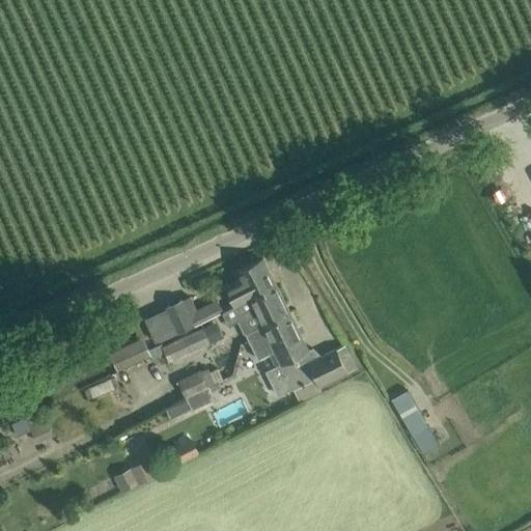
[(233,306),(276,285),(262,257),(234,271),(239,279),(224,286),(233,306)]
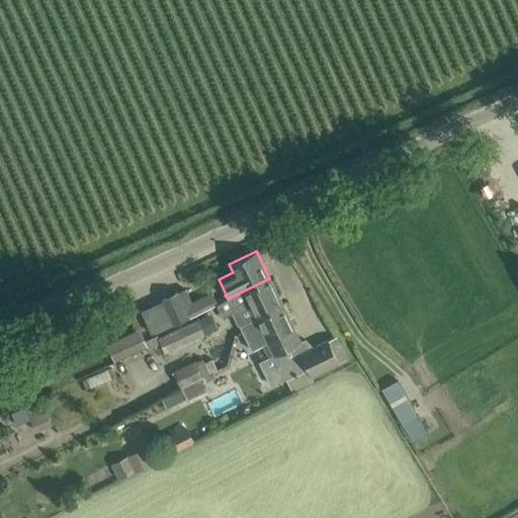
[(238,326),(238,325),(240,329),(255,317),(281,304),(269,278),(242,291),(228,298),(217,305),(223,317),(232,313),(238,326)]
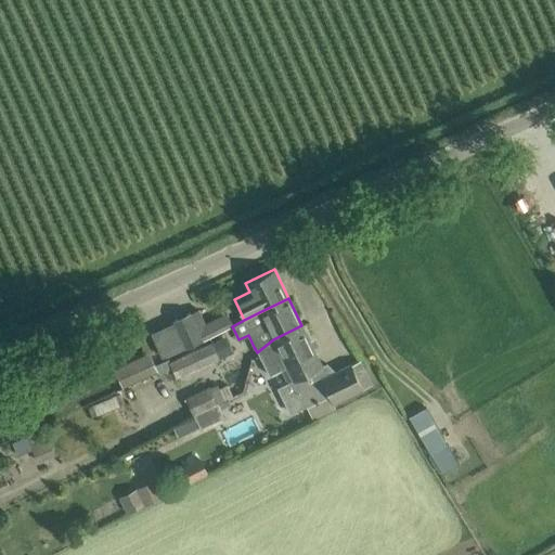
[(202,339),(190,313),(173,321),(185,347),(202,339)]
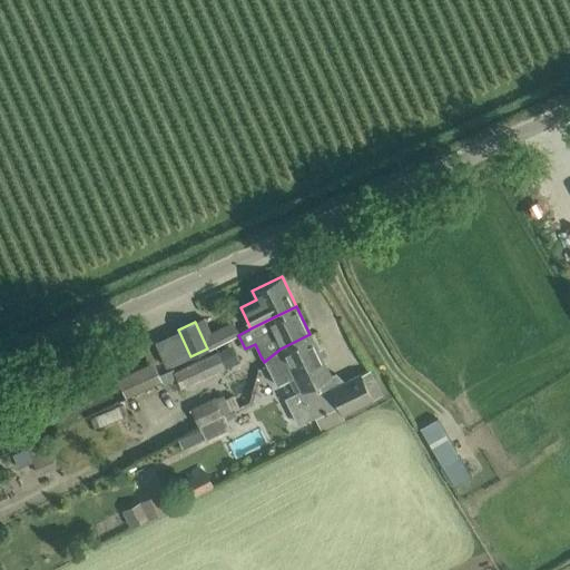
[(360,374),(359,375),(335,386),(310,334),(281,349),(264,362),(276,387),(295,379),(315,420),(338,409),(343,416),(373,401),(360,374)]
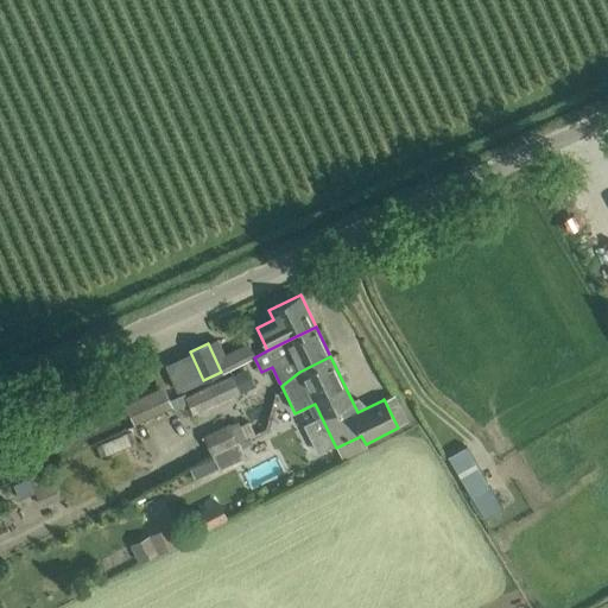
[(192,415),(239,393),(232,377),(185,398),(192,415)]
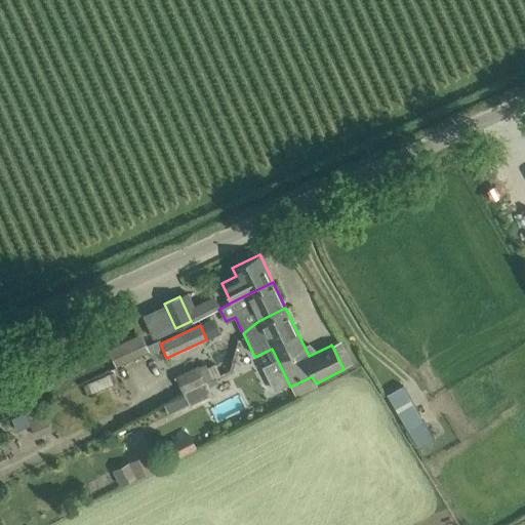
[(145,332),(112,347),(119,364),(153,350),(145,332)]
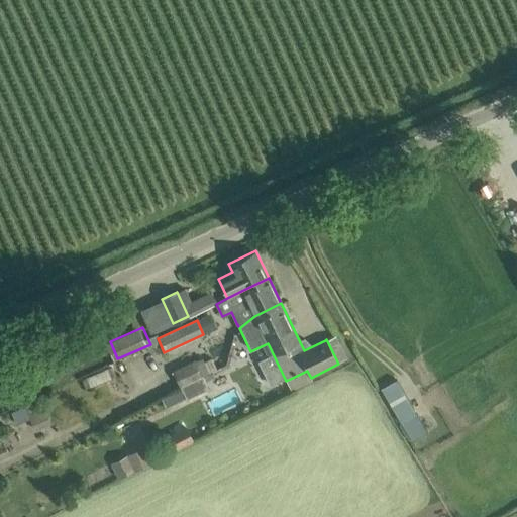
[(182,389),(204,378),(203,376),(217,370),(211,357),(204,360),(202,356),(196,359),(195,358),(173,369),(182,388),(182,389)]
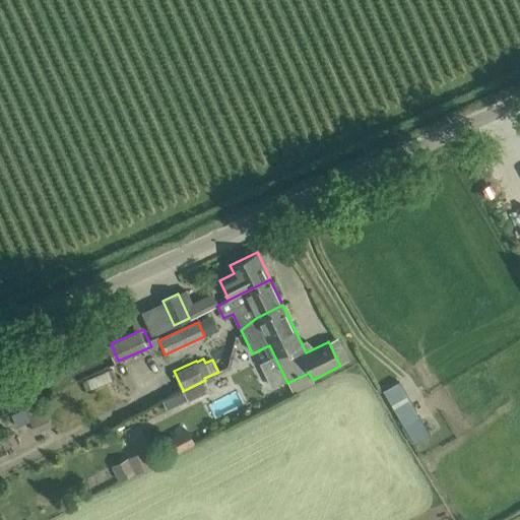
[(209,390),(205,380),(183,391),(183,390),(163,400),(167,408),(187,398),(188,401),(209,390)]
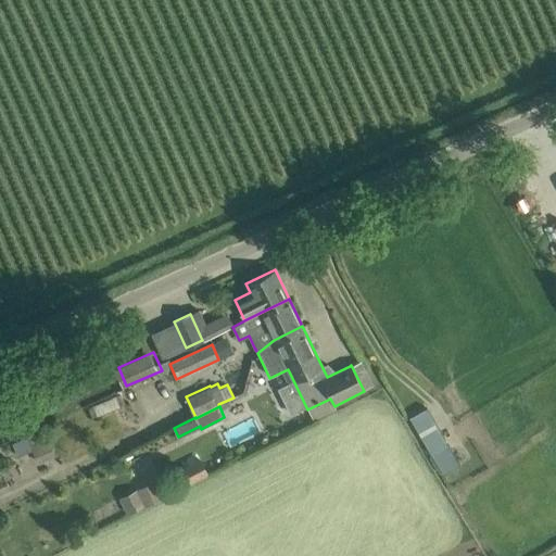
[(427,407),(412,416),(409,418),(432,456),(450,446),(427,407)]
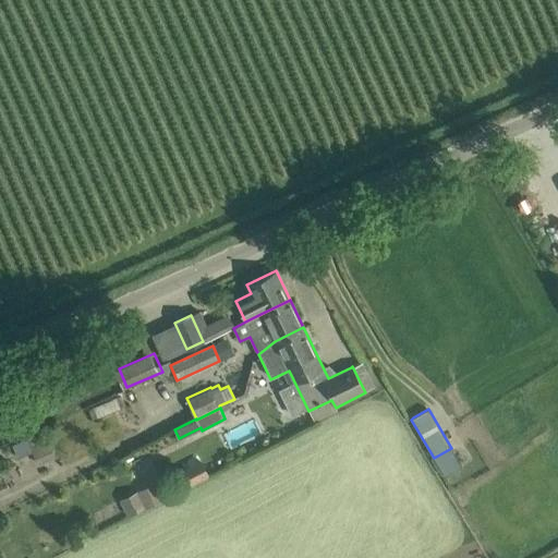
[(86,437),(59,450),(64,463),(93,449),(86,437)]
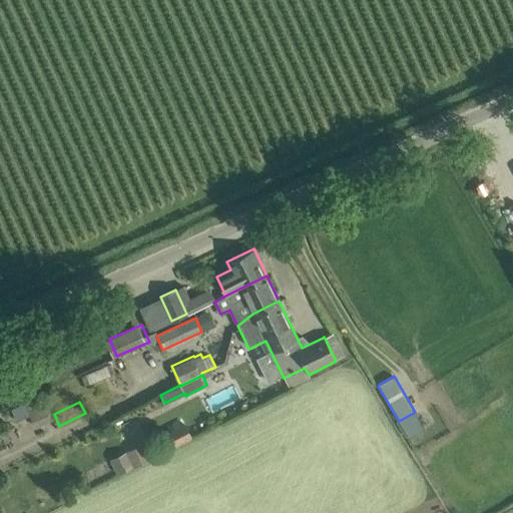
[(25,403),(11,409),(16,421),(30,414),(25,403)]
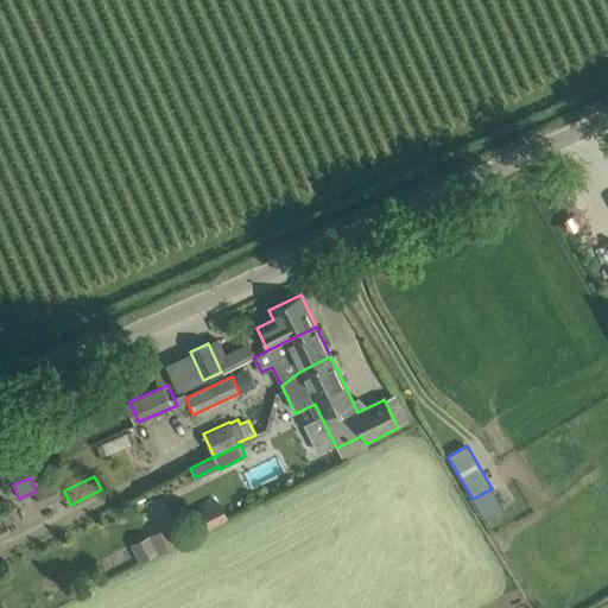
[(219,500),(198,511),(207,527),(227,517),(219,500)]
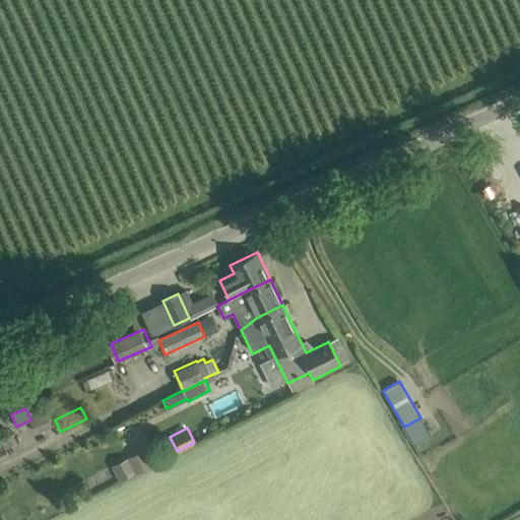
[(136,470),(137,473),(168,457),(166,452),(149,460),(145,451),(130,459),(131,461),(127,463),(132,473),(136,470)]
